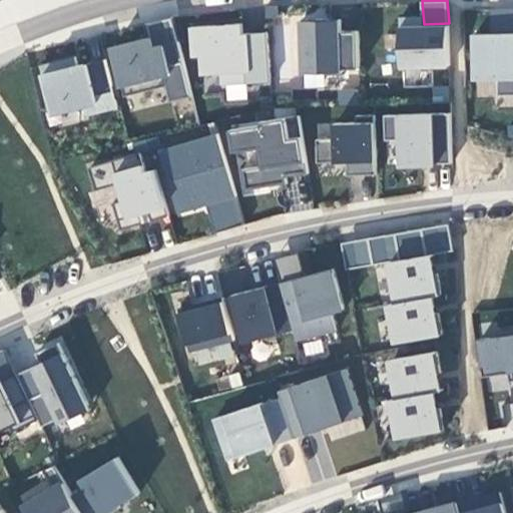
[(172,14),(142,21),(146,36),(148,46),(178,38),(172,14)]
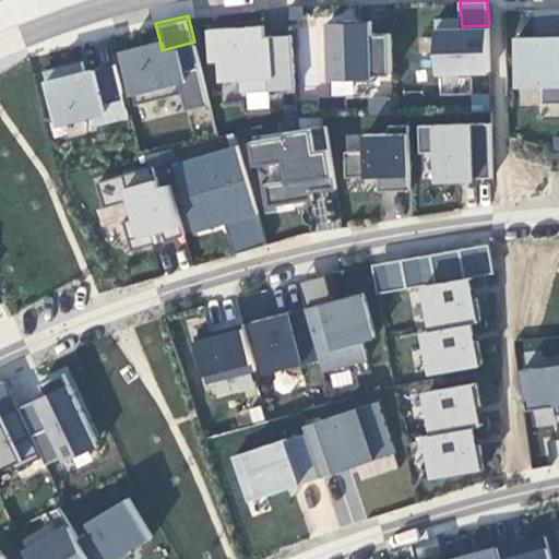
[(461,15),(437,16),(438,71),(490,69),(489,25),(462,26),(461,15)]
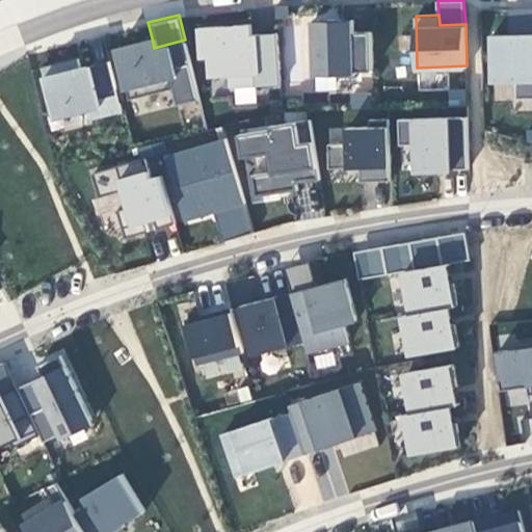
[(342,17),(312,18),(314,73),(337,72),(337,76),(356,75),(356,72),(373,71),(372,29),(342,30),(342,17)]
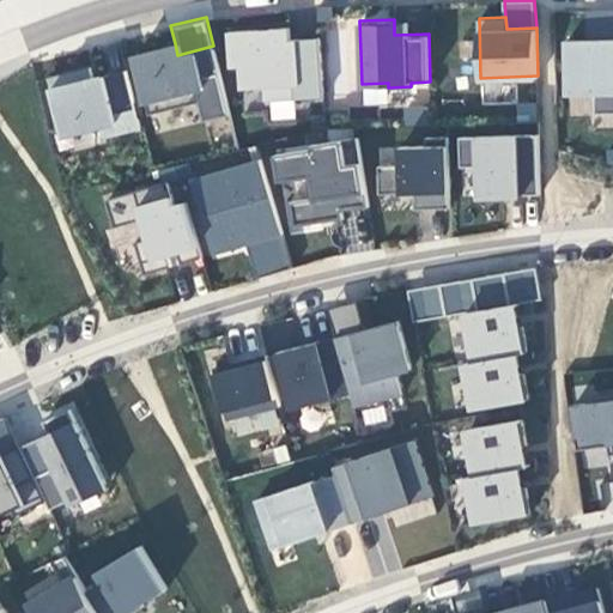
[(289,25),(229,29),(231,66),(240,65),(241,87),(265,85),(266,98),(323,95),(320,35),(290,37),(289,25)]
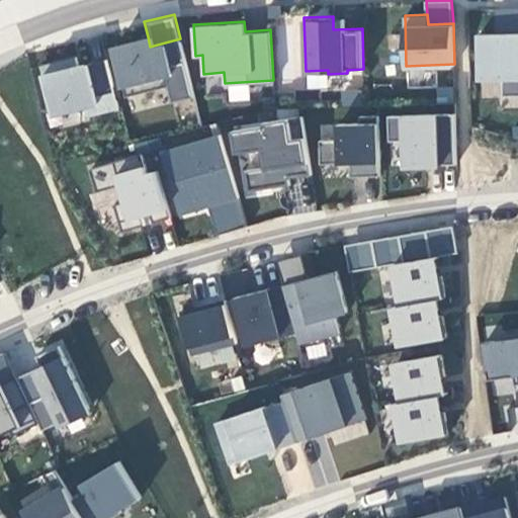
[(283,88),(298,88),(301,24),(286,24),(283,88)]
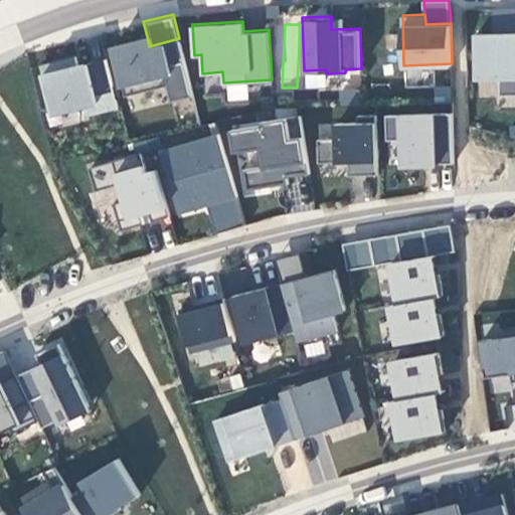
[(514,31),(476,33),(477,76),(500,76),(500,95),(514,94),(514,31)]
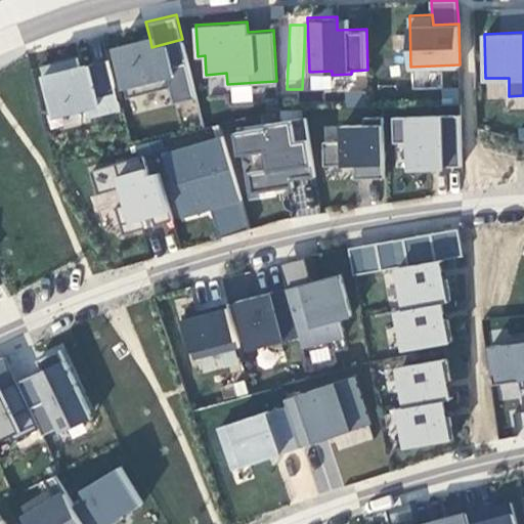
[(149,37),(115,45),(128,95),(170,85),(174,101),(197,96),(182,39),(151,47),(149,37)]
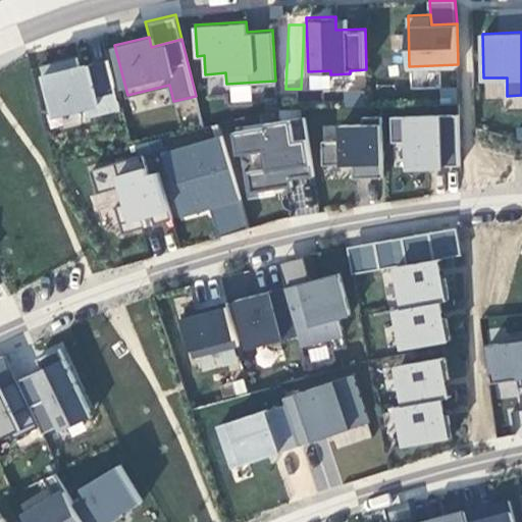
[(77,54),(42,63),(54,112),(86,105),(89,114),(119,107),(107,57),(80,64),(77,54)]
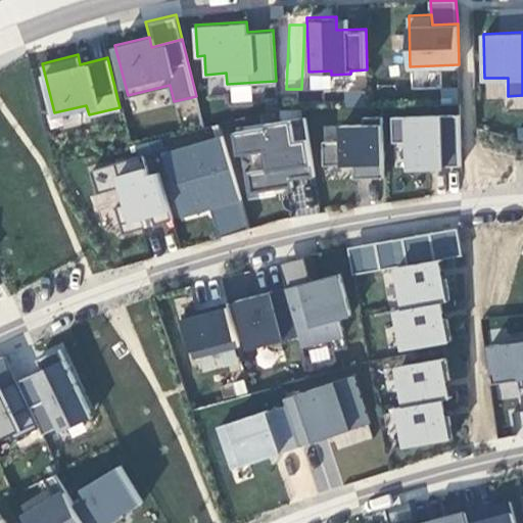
[(310,76),(310,89),(330,90),(330,77),(310,76)]
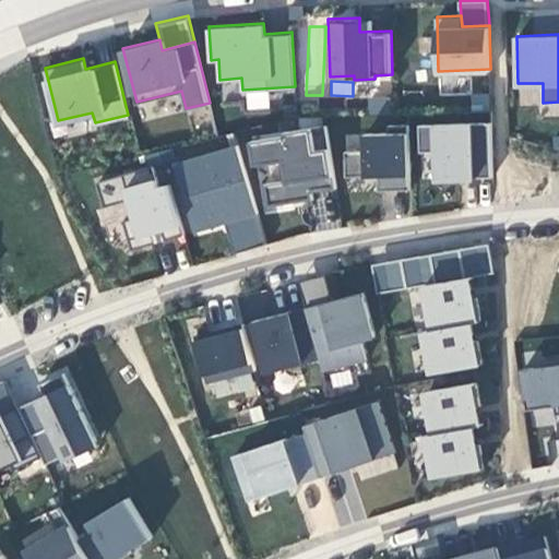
[(491,120),(419,122),(420,150),(437,150),(438,177),(492,175),(491,120)]
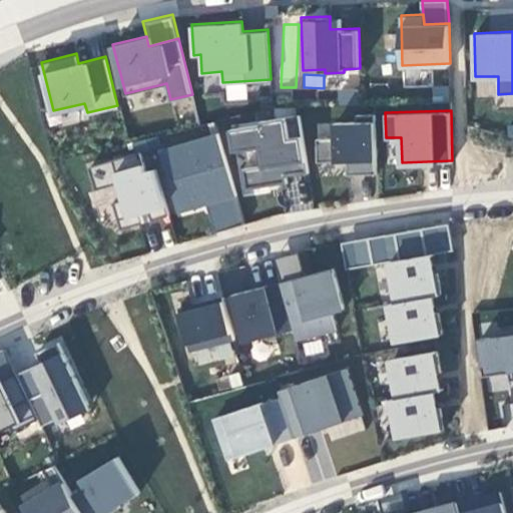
[(336,136),(317,136),(318,160),(347,159),(347,168),(356,168),(356,173),(377,172),(375,112),(357,113),(357,120),(336,120),(336,136)]
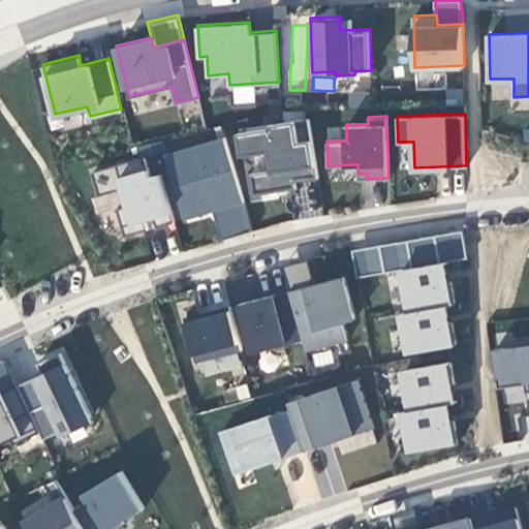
[(319,211),(308,119),(231,128),(235,158),(244,157),(248,197),(302,191),(303,199),(299,199),(300,214),(319,211)]
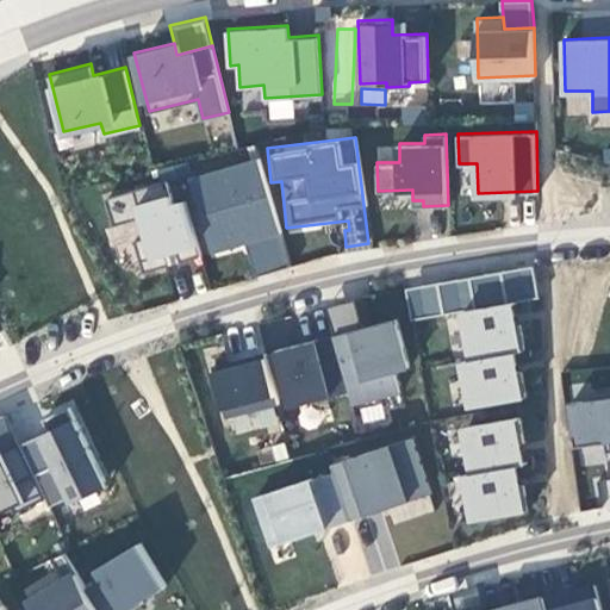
[(260,155),(191,175),(205,224),(219,221),(226,246),(281,230),(260,155)]
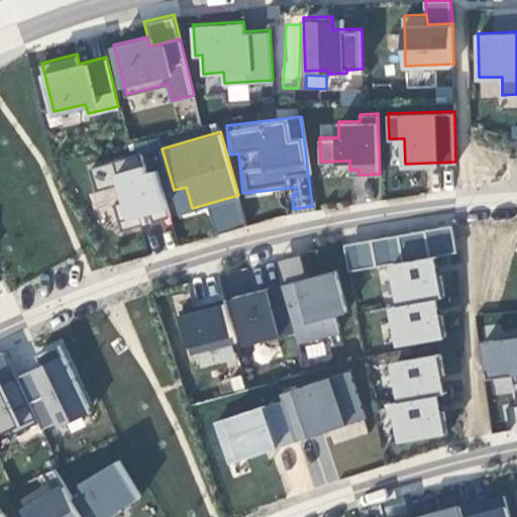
[(141,150),(90,166),(97,189),(120,182),(125,198),(114,201),(122,228),(144,222),(141,213),(149,210),(152,220),(171,214),(157,168),(147,171),(141,150)]
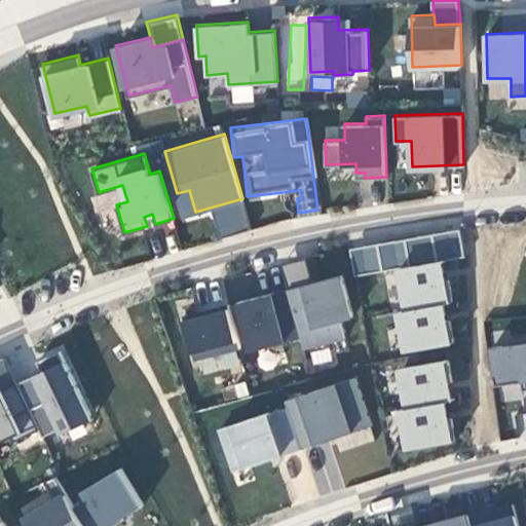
[(189,190),(177,193),(183,216),(195,212),(189,190)]
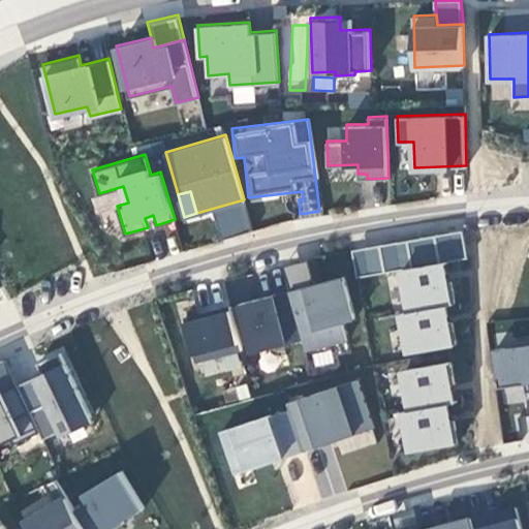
[(407,239),(380,243),(384,271),(412,266),(407,239)]
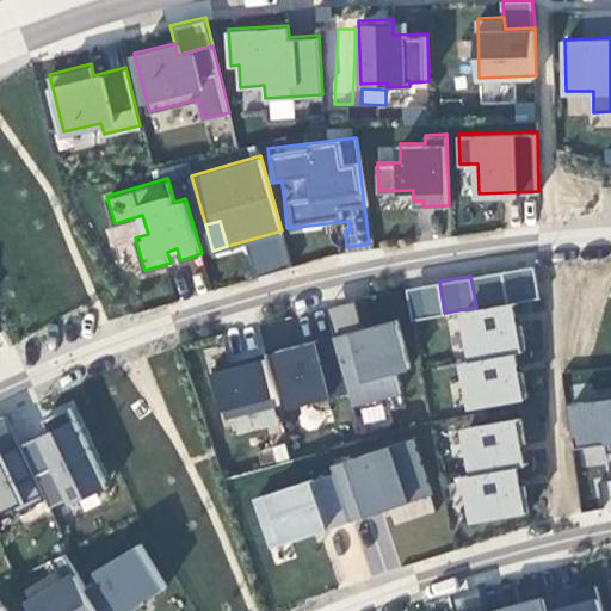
[(439,281),(421,284),(427,315),(444,313),(439,281)]
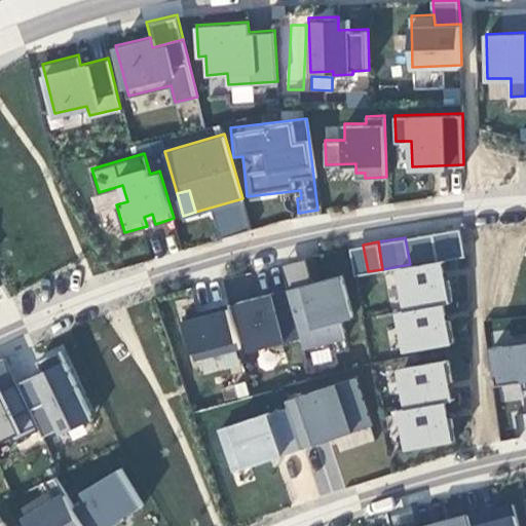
[(306,256),(282,262),(288,287),(312,280),(306,256)]
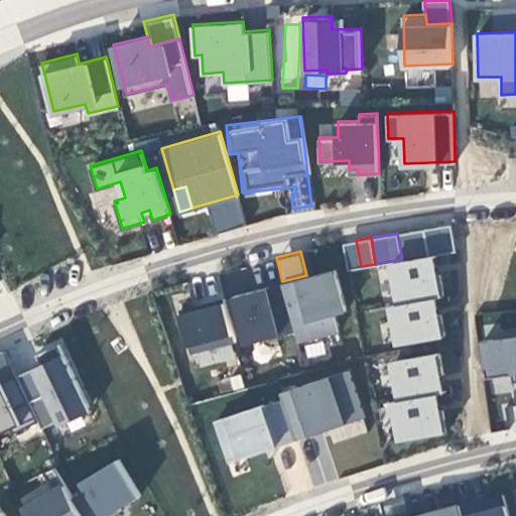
[(306,275),(282,281),(294,330),(297,341),(337,331),(333,312),(345,309),(335,268),(306,275)]
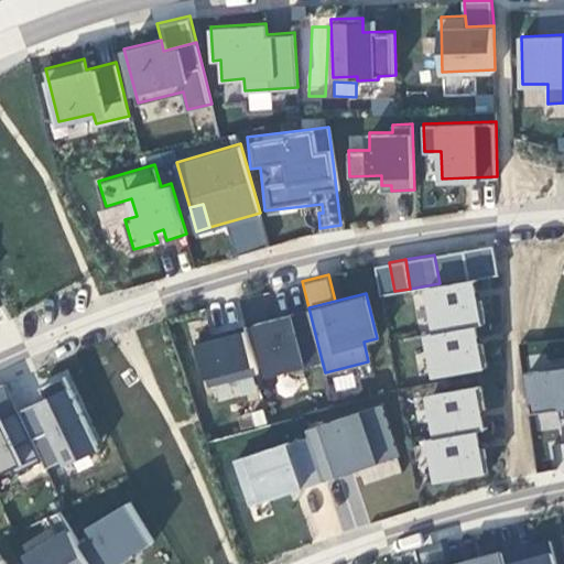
[(308,307),(256,322),(269,375),(322,360),(308,307)]
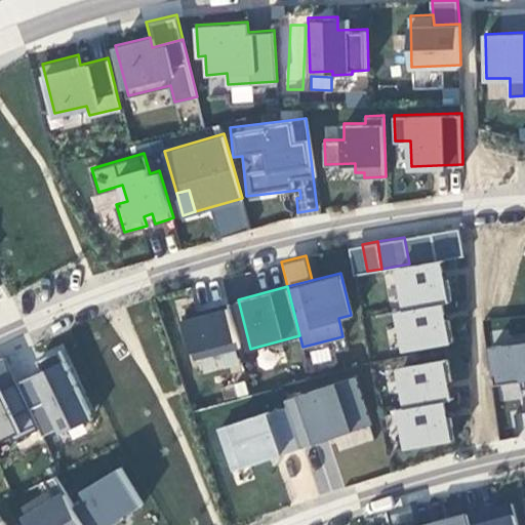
[(445,300),(399,309),(406,349),(451,340),(448,319),(444,319),(441,303),(445,303),(445,300)]
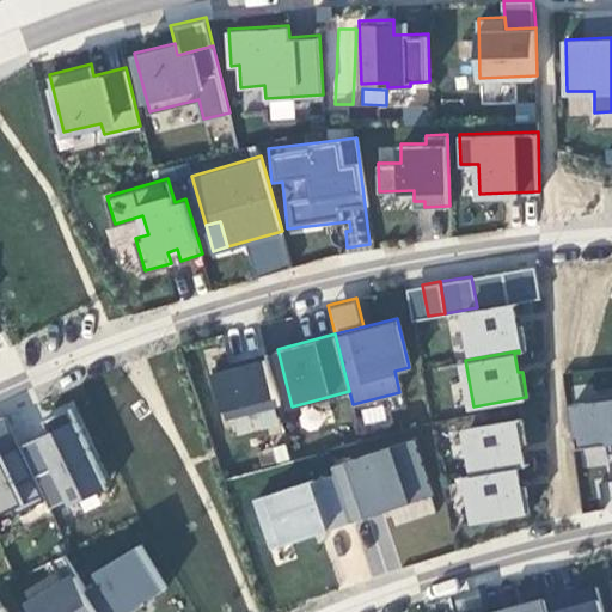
[(232,360),(213,365),(226,417),(279,403),(265,352),(244,357),(245,361),(233,365),(232,360)]
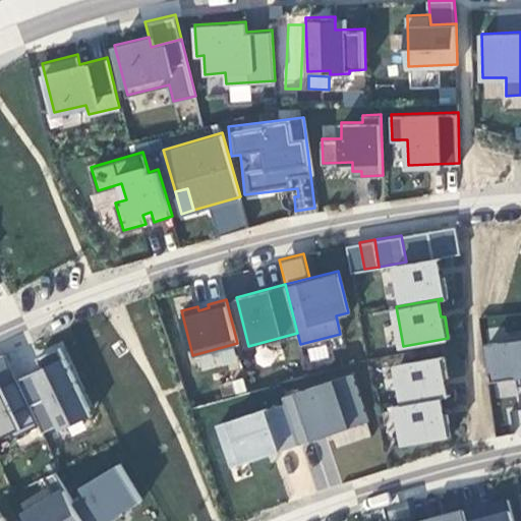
[(506,340),(487,342),(493,380),(515,377),(517,386),(520,385),(520,331),(505,334),(506,340)]
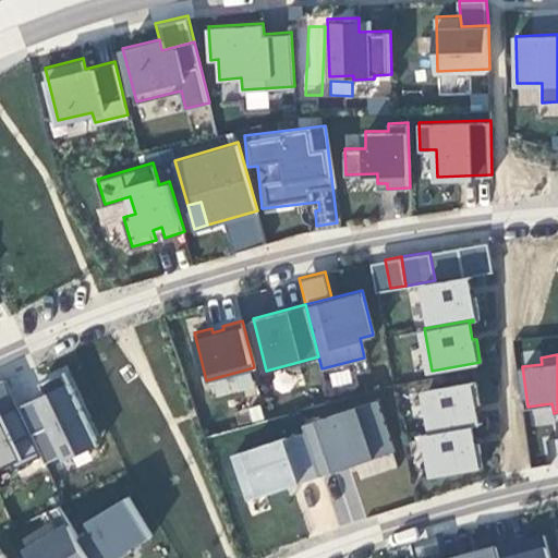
[(62,370),(38,380),(45,395),(19,408),(40,453),(45,461),(62,453),(95,437),(62,370)]
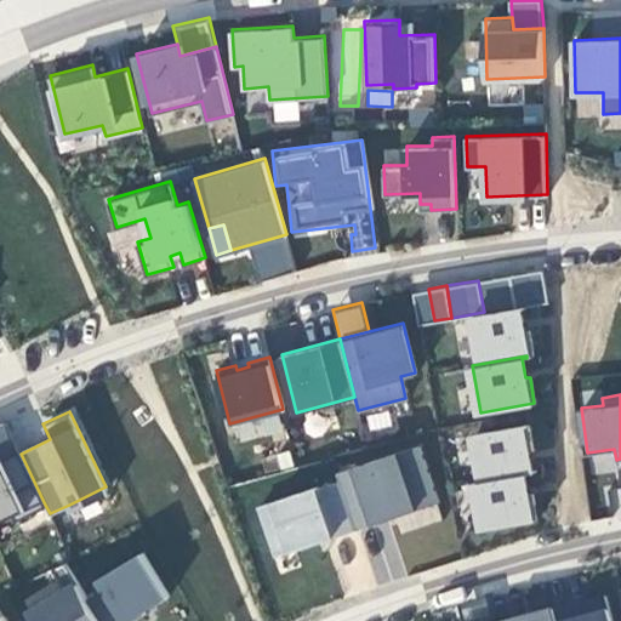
[(528,423),(474,432),(483,479),(528,471),(536,469),(536,468),(531,469),(528,450),(533,449),(528,423)]
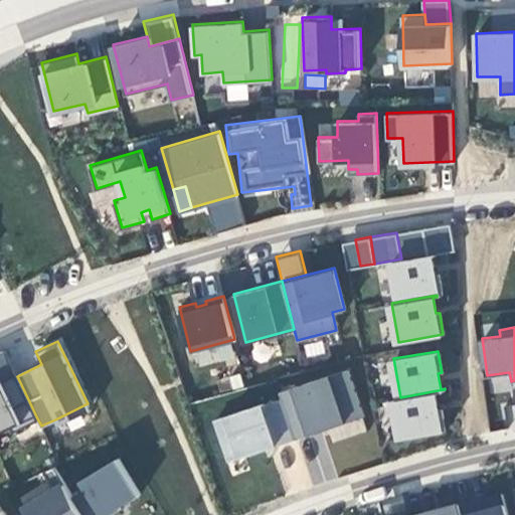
[(280,390),(282,397),(296,438),(363,415),(347,367),(280,390)]
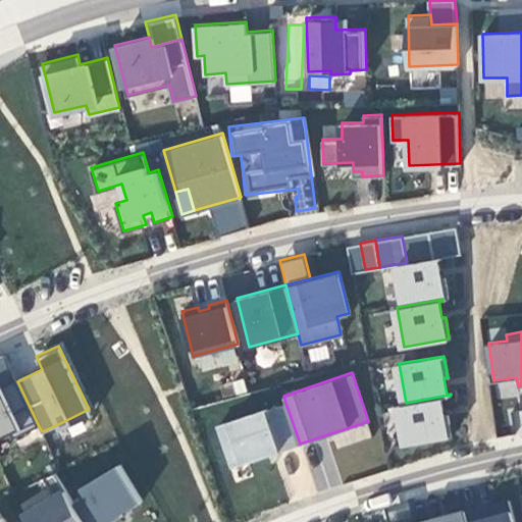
[(0,436),(10,431),(13,436),(38,424),(17,381),(15,377),(0,383),(0,436)]
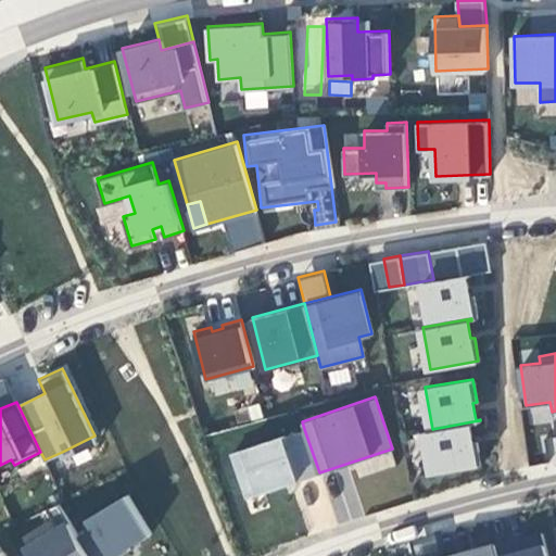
[(432,429),(425,430),(432,472),(480,464),(476,441),(471,441),(469,424),(474,424),(472,421),(432,429)]
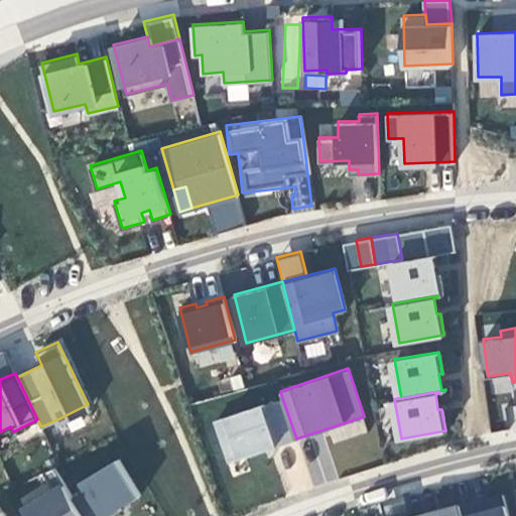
[(263,402),(215,418),(229,461),(296,438),(282,398),(263,404),(263,402)]
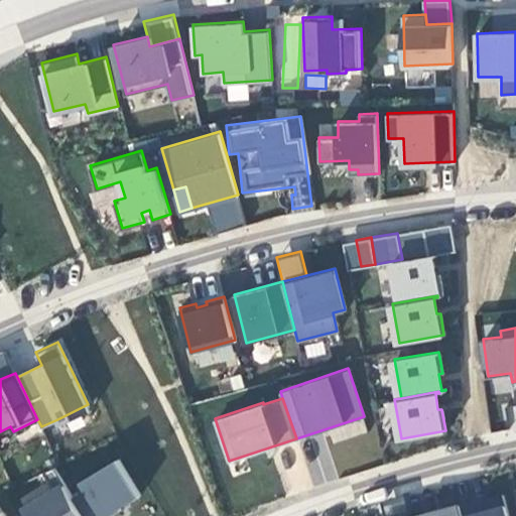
[(88,404),(57,419),(59,423),(90,409),(88,404)]
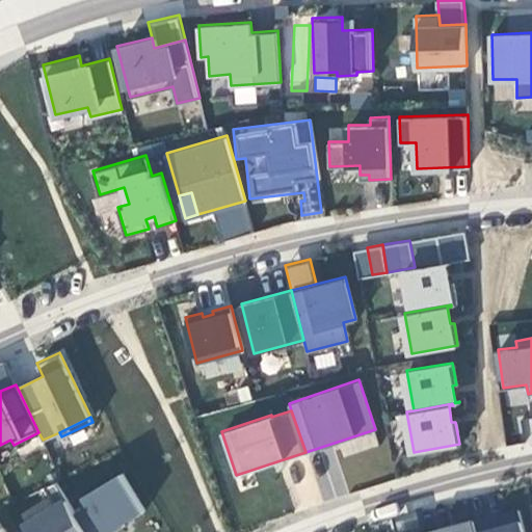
[(88,502),(74,510),(86,531),(109,531),(124,524),(123,522),(143,508),(122,471),(83,494),(88,502)]
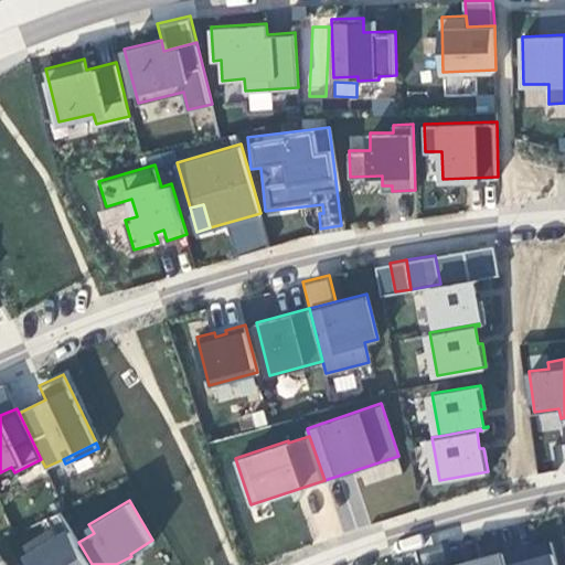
[(59,535),(25,555),(31,564),(92,564),(78,542),(59,509),(46,514),(59,535)]
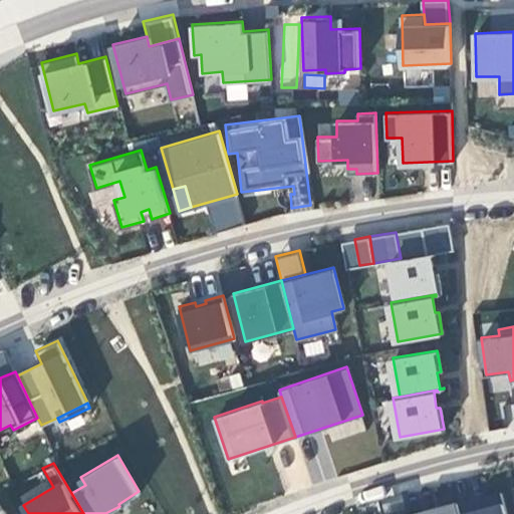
[(475,499),(458,504),(461,513),(506,513),(500,492),(485,496),(486,501),(476,504),(475,499)]
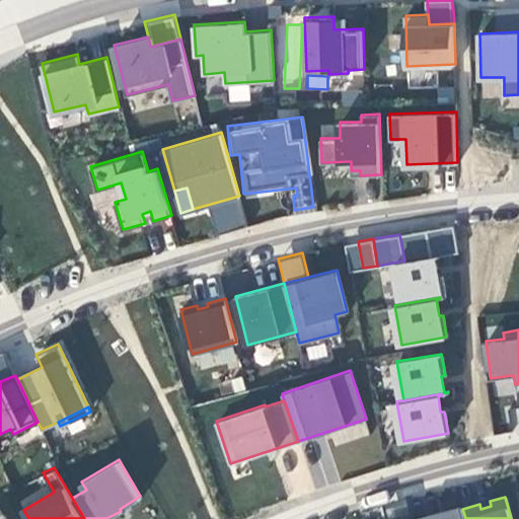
[(465,518),(462,509),(425,518),(465,518)]
